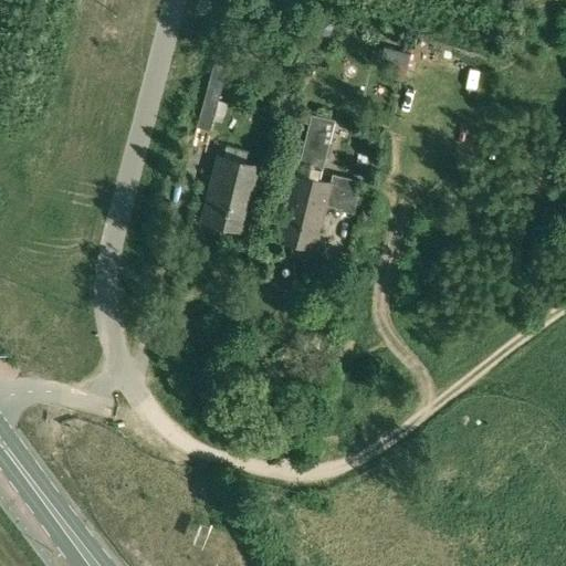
[(383,45),(380,56),(401,62),(407,64),(410,53),(404,52),(383,45)]
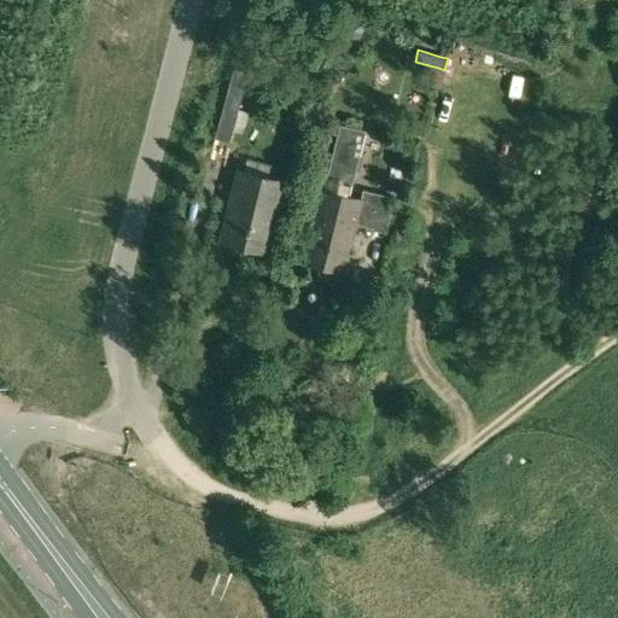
[(248,71),(233,68),(214,138),(229,143),(248,71)]
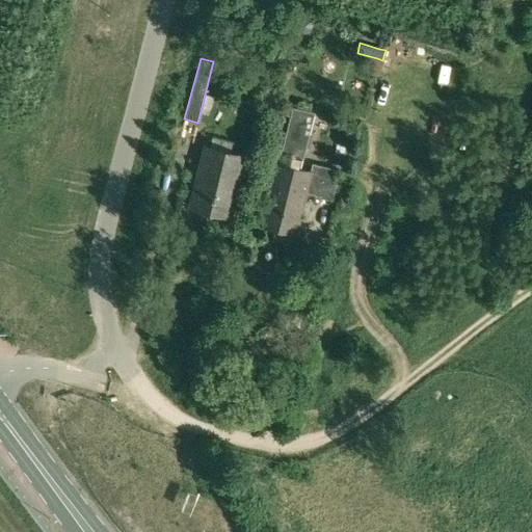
[(274,163),(259,224),(295,234),(306,192),(333,198),(339,170),(312,164),(310,173),(300,169),(309,133),(313,116),(314,112),(309,111),(296,108),(292,107),(278,164),(274,163)]
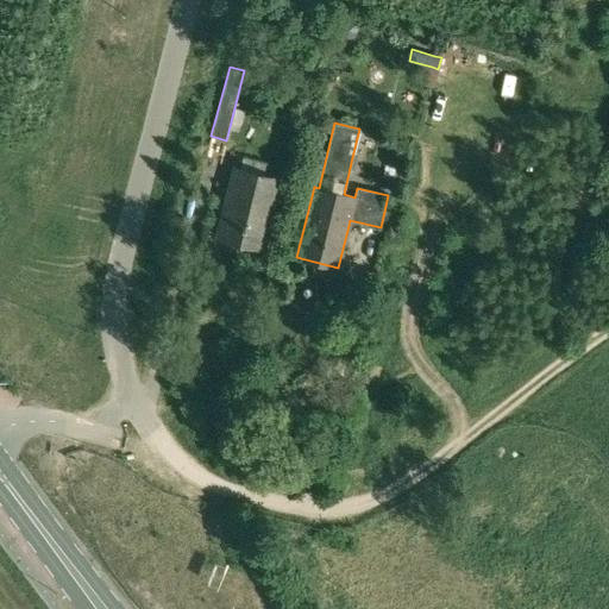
[(280,180),(233,168),(217,237),(262,249),(280,180)]
